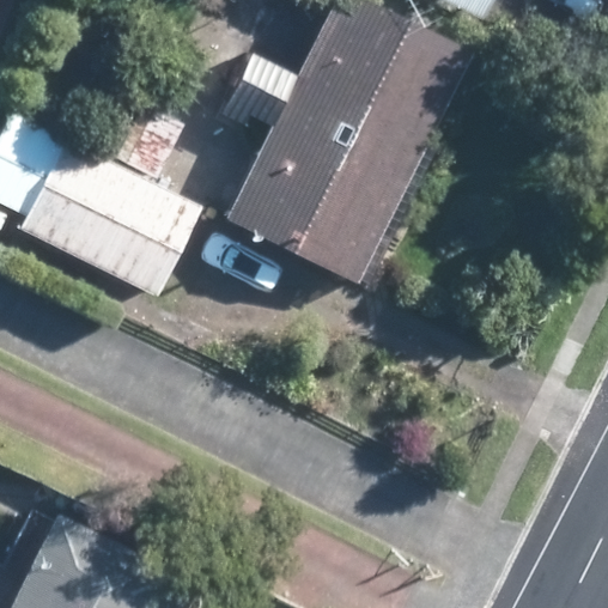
[(357,281),(472,50),(369,0),(336,0),(333,8),(299,76),(253,53),(223,113),(244,123),(250,114),(275,126),(259,159),(230,219),(345,277),(357,281)]
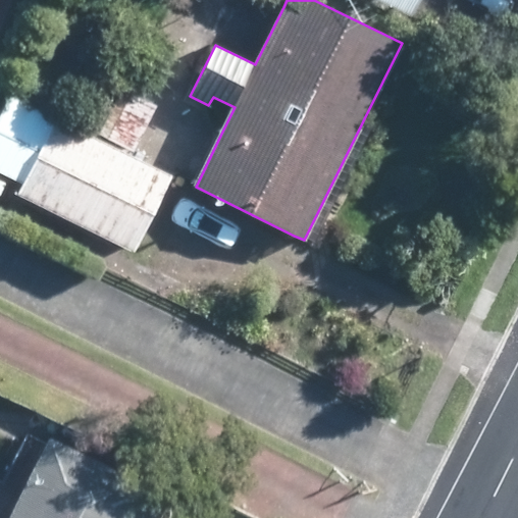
[(379,0),(413,15),(420,0),(379,0)]
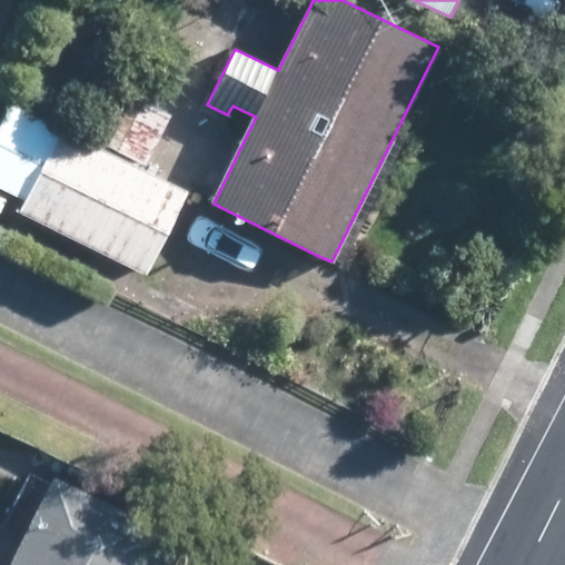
[(147,165),(171,119),(144,103),(121,149),(147,165)]
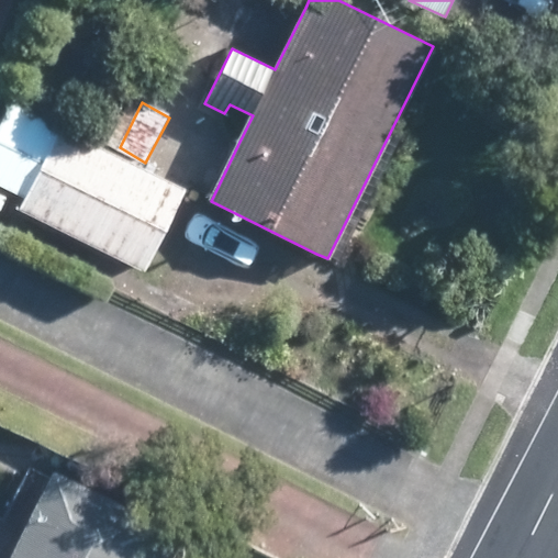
[(143,169),(96,145),(13,104),(0,131),(0,183),(28,198),(21,211),(144,274),(186,191),(143,169)]
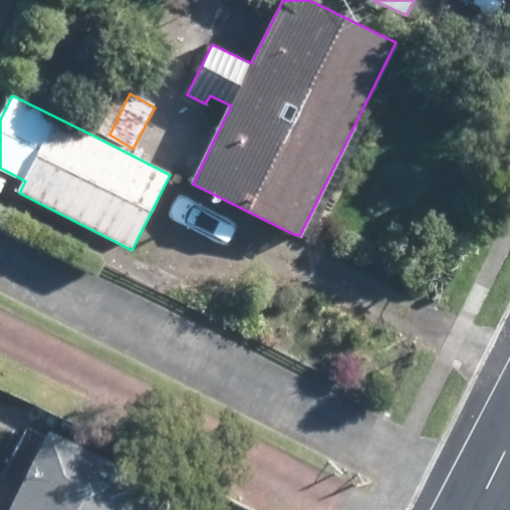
[(139,509),(149,489),(154,480),(49,430),(45,440),(10,509),(139,509)]
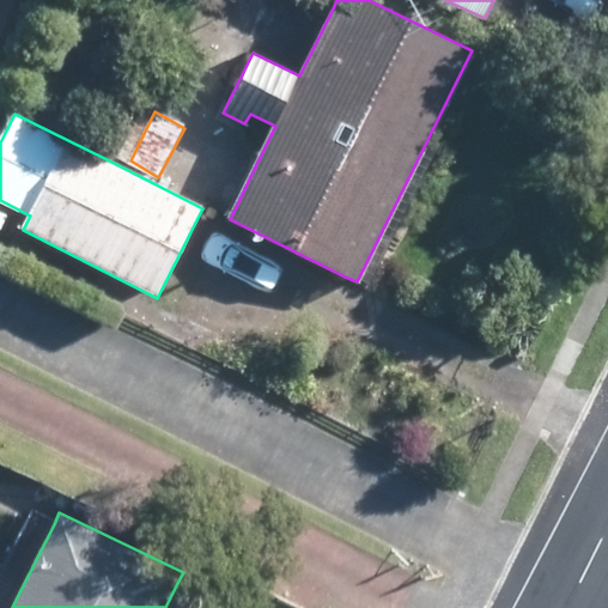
All buildings are outlined.
